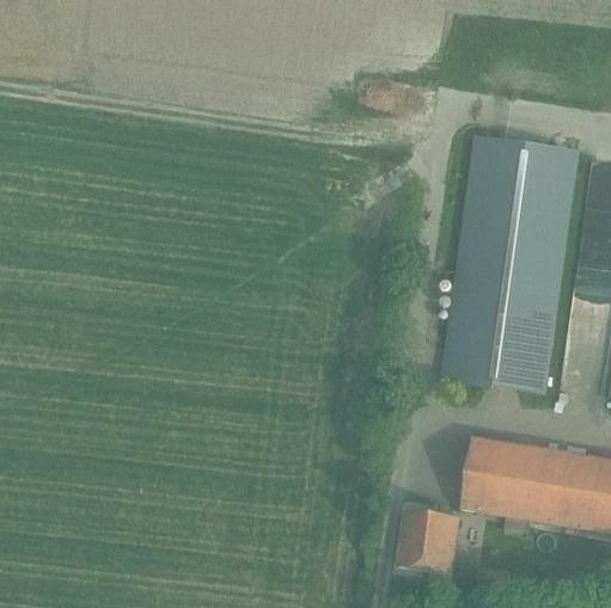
[(443,378),(545,392),(570,206),(578,148),(475,135),(468,191),(443,378)]
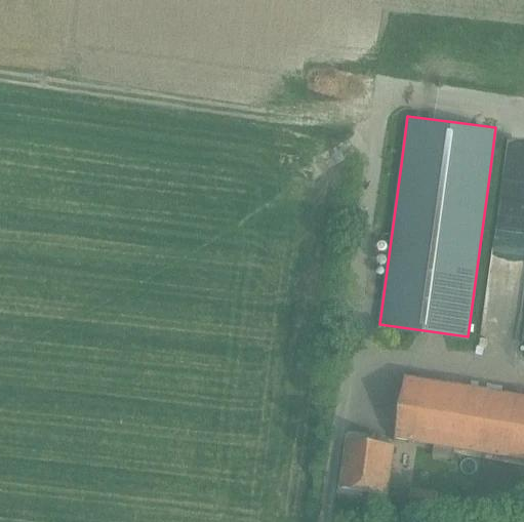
[(522,294),(523,274),(523,195),(502,194),(499,226),(495,226),(486,334),(513,336),(515,323),(523,323),(523,309),(513,309),(514,294),(522,294)]
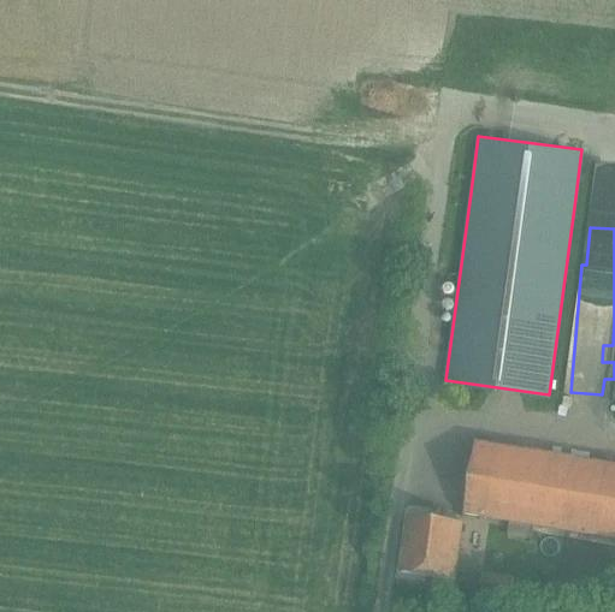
[(463,510),(614,534),(614,462),(474,439),(463,510)]
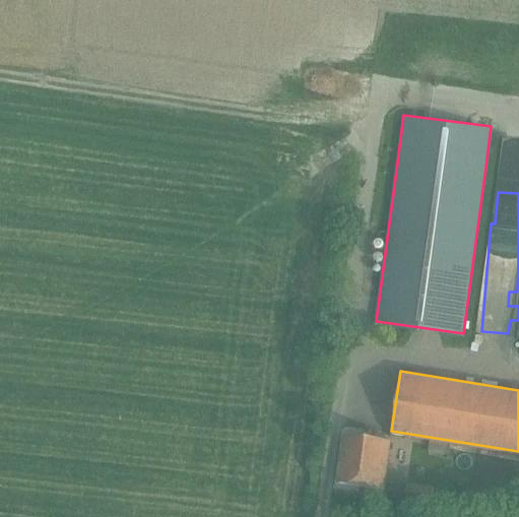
[(334,481),(336,481),(382,489),(389,439),(341,433),(334,481)]
